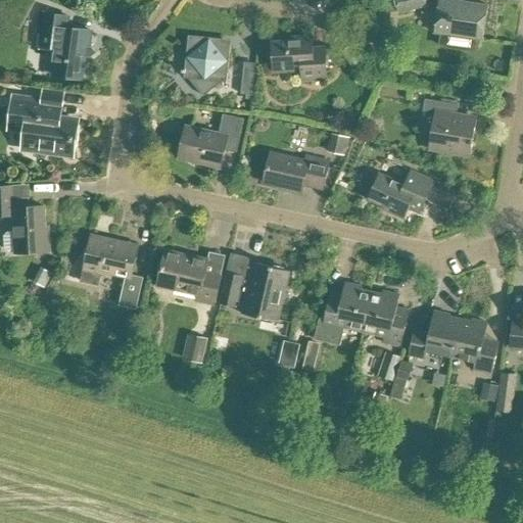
[(395,0),(398,12),(427,6),(425,0),(395,0)]
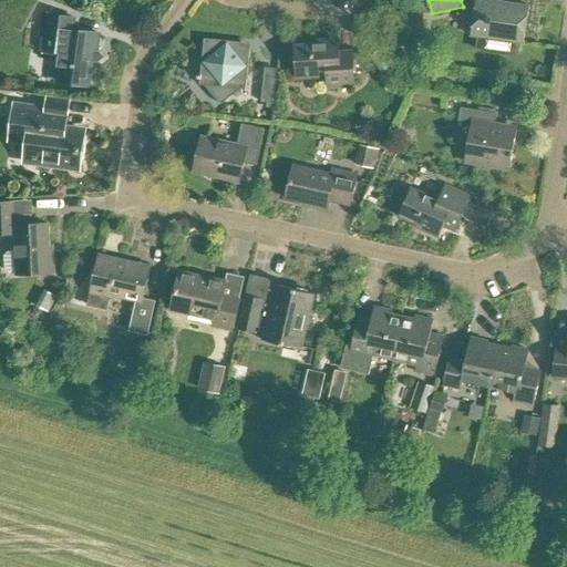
[(524,43),(529,7),(484,0),(475,0),(471,37),(524,43)]
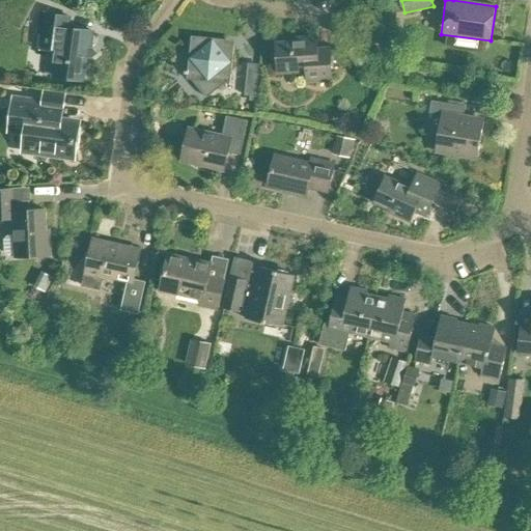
[(37,33),(39,34),(37,48),(56,51),(53,77),(84,81),(87,58),(91,59),(98,54),(93,49),(91,48),(93,32),(68,29),(71,18),(40,14),(37,33)]
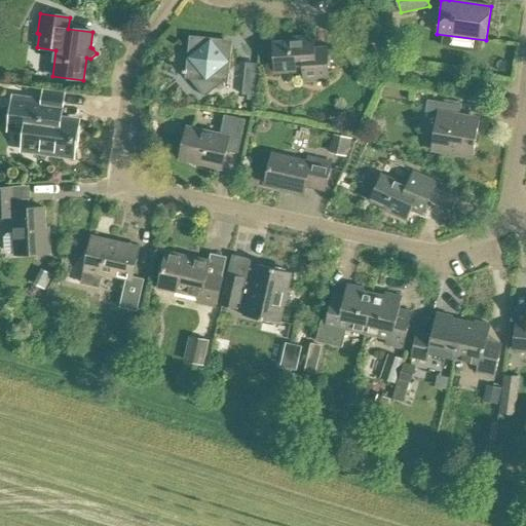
[(185,79),(190,79),(204,98),(223,83),(228,83),(232,41),(190,36),(186,70),(184,70),(184,73),(186,74),(185,79)]
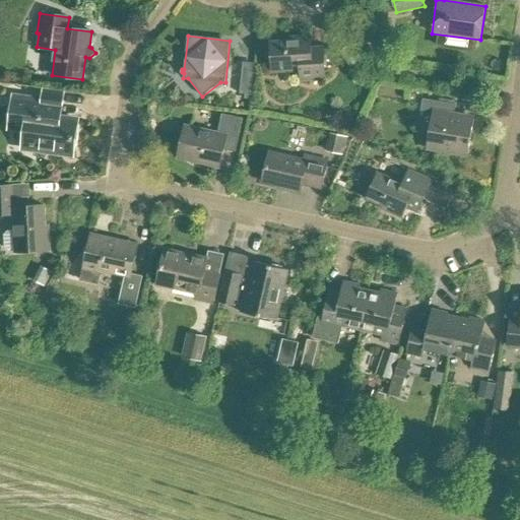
[(300,80),(325,78),(323,48),(311,49),(311,40),(270,42),(272,69),(300,67),(300,80)]
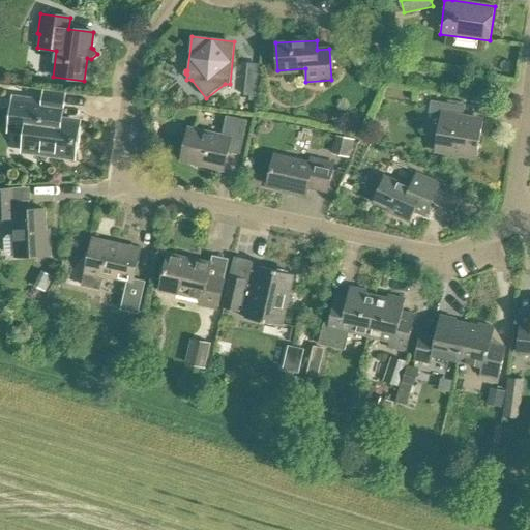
[(257,97),(258,87),(245,86),(244,95),(257,97)]
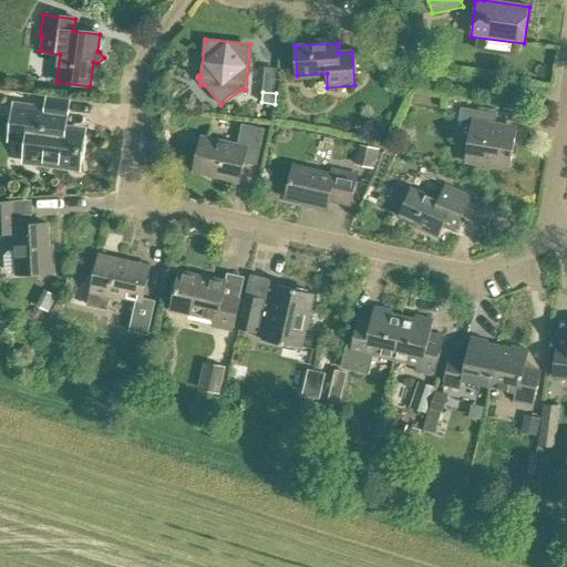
[(83,132),(64,129),(66,113),(17,106),(12,133),(30,135),(27,162),(78,169),(83,132)]
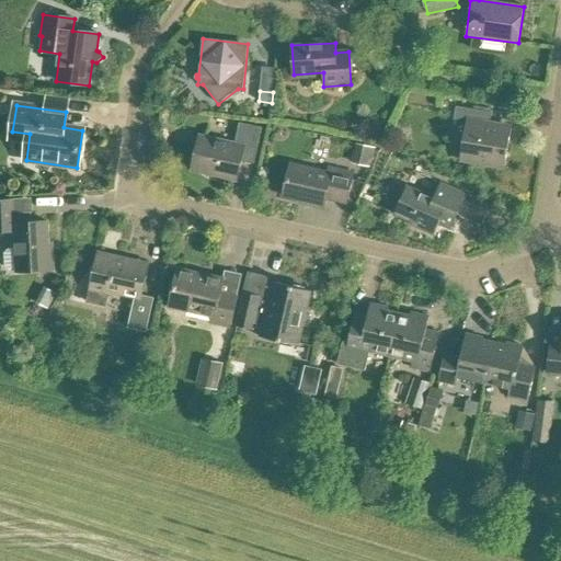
[(505,167),(511,128),(490,125),(492,113),(456,106),(454,119),(466,122),(460,159),(505,167)]
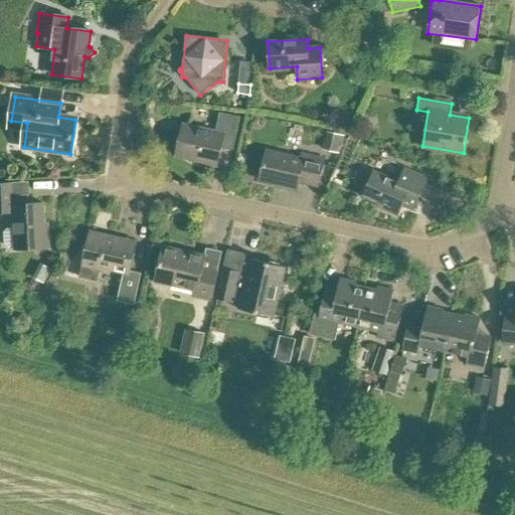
[(220,113),(218,121),(215,133),(183,126),(177,155),(217,164),(221,148),(232,150),(240,117),(220,113)]
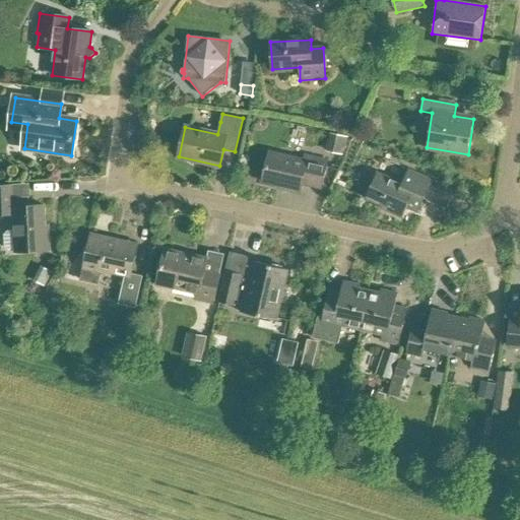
[(329,133),(325,150),(343,154),(347,137),(329,133)]
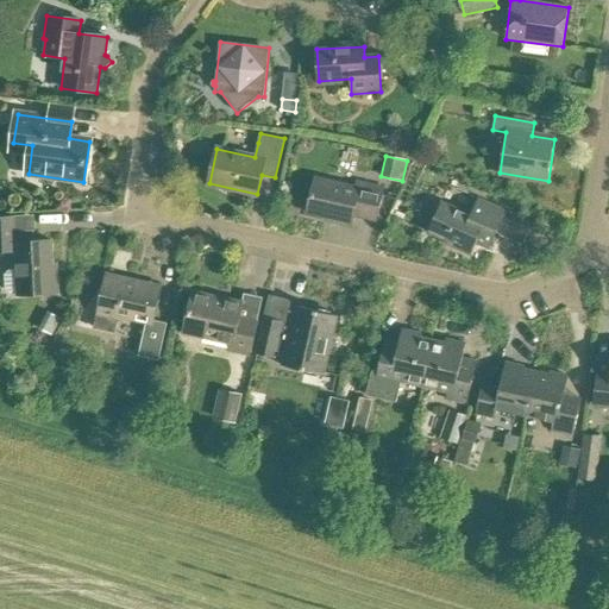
[(376,220),(384,189),(357,182),(356,188),(314,179),(307,213),(337,219),(336,221),(351,225),(353,215),(376,220)]
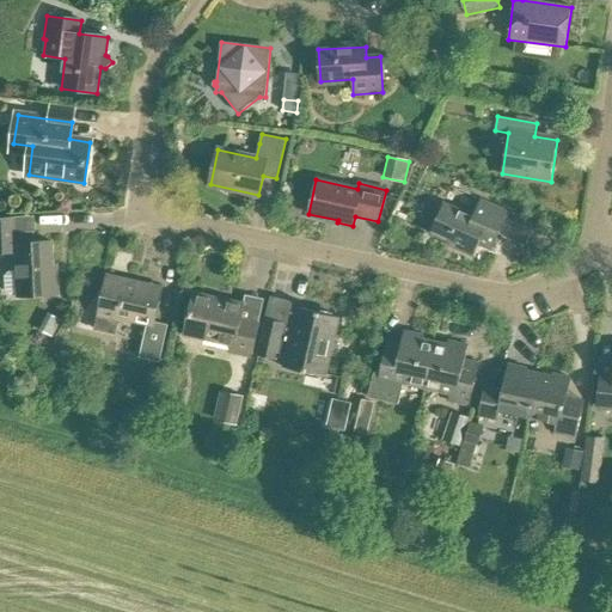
[(491,250),(508,213),(481,201),(473,218),(444,204),(430,233),(473,252),(478,244),(491,250)]
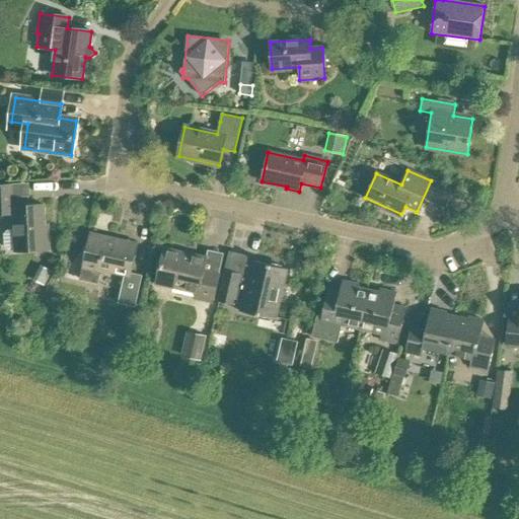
[(0,186),(0,214),(13,214),(14,229),(8,230),(4,234),(5,245),(9,249),(15,249),(15,251),(50,249),(48,224),(45,224),(44,205),(14,208),(12,186),(0,186)]
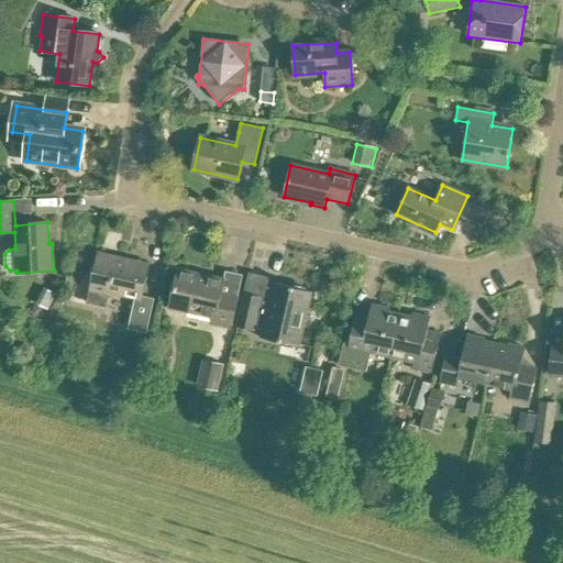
[(106,308),(109,294),(135,299),(128,329),(146,333),(154,299),(142,296),(150,264),(98,253),(87,304),(106,308)]
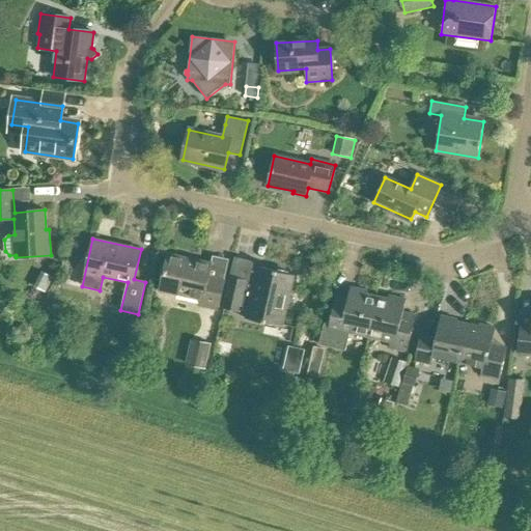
[(218,310),(224,281),(208,277),(211,264),(168,255),(161,289),(200,299),(199,306),(218,310)]
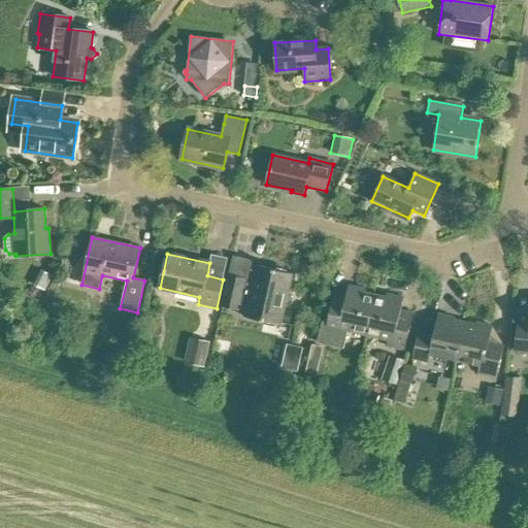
[(282,324),(292,275),(275,271),(276,269),(256,265),(251,289),(243,288),(244,279),(229,276),(223,306),(238,309),(238,308),(246,309),(244,318),(264,322),(265,320),(282,324)]
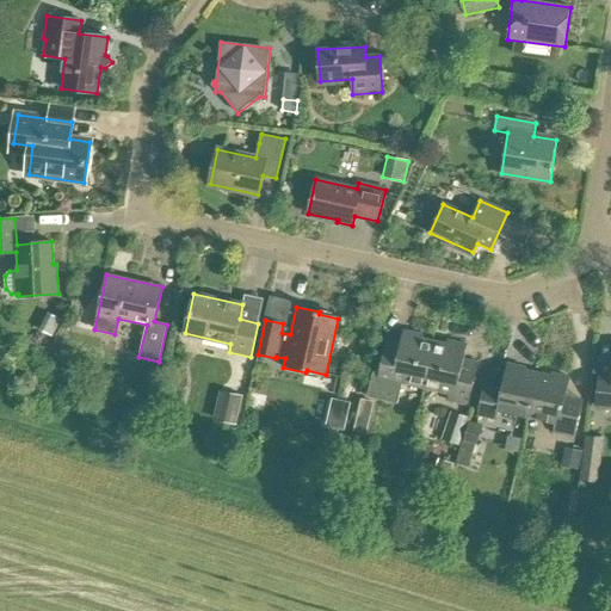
[(424,388),(434,341),(421,339),(423,335),(403,331),(400,345),(386,341),(381,368),(374,370),(368,397),(401,406),(406,384),(424,388)]
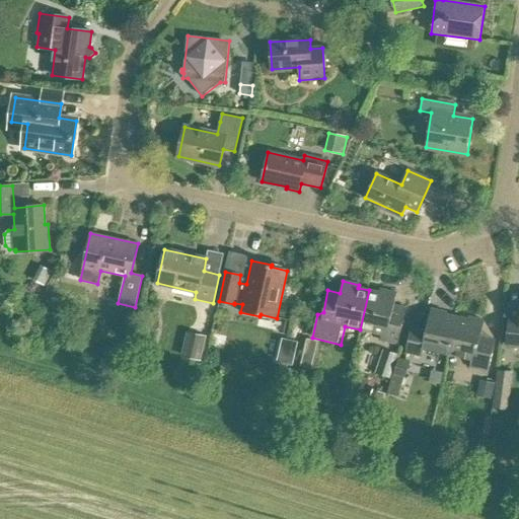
[(379,292),(369,290),(360,329),(381,335),(380,341),(397,345),(405,308),(394,305),(396,293),(380,289),(379,292)]
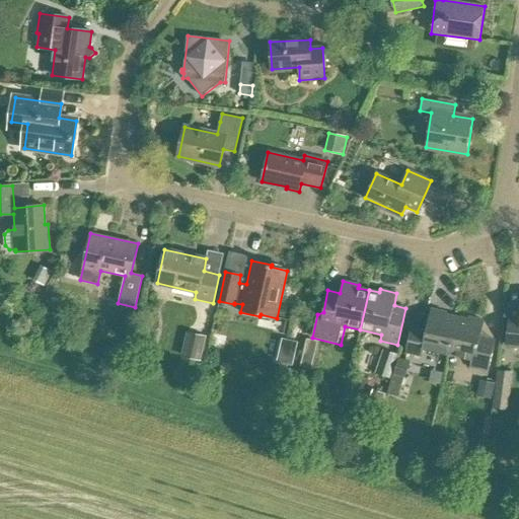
[(449,355),(457,317),(446,314),(446,312),(432,309),(427,331),(412,328),(405,353),(422,357),(424,349),(449,355)]
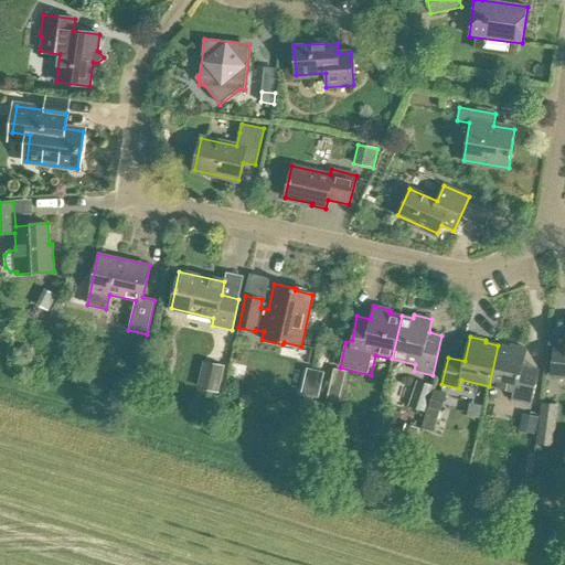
[(510,348),(498,345),(489,386),(513,392),(511,401),(532,405),(540,370),(523,366),(526,349),(510,345),(510,348)]
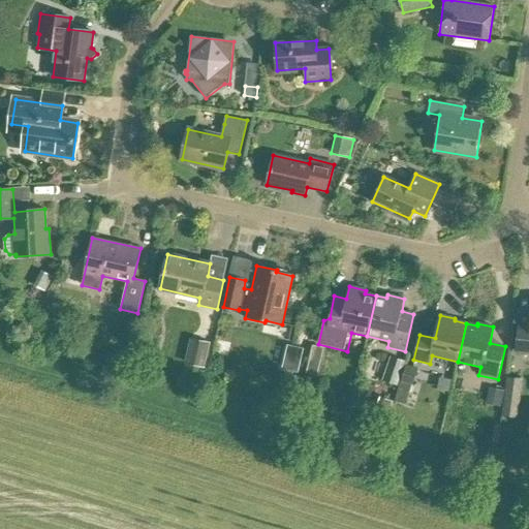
[(528,324),(519,324),(516,351),(528,352),(528,324)]
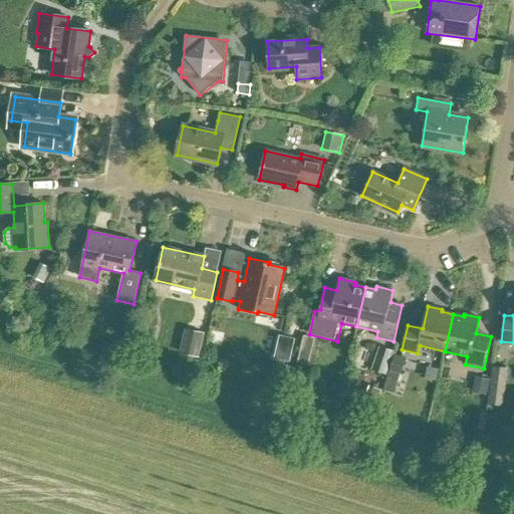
[(185,329),(179,352),(200,357),(206,334),(185,329)]
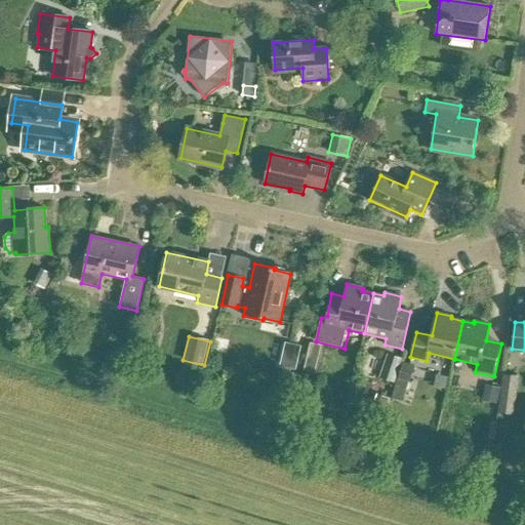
[(309,344),(306,357),(309,358),(317,360),(320,346),(312,344),(309,344)]
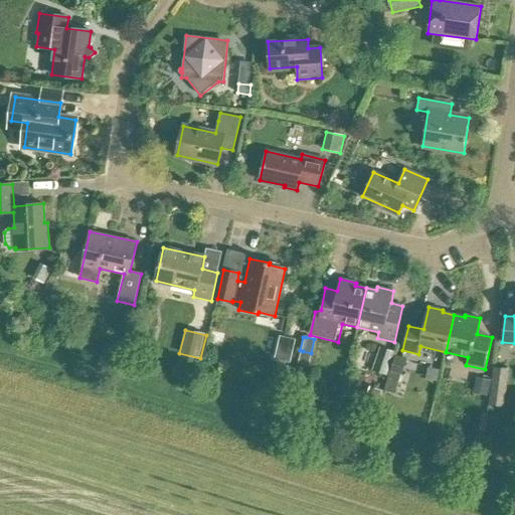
[(386,375),(395,351),(379,346),(371,370),(386,375)]
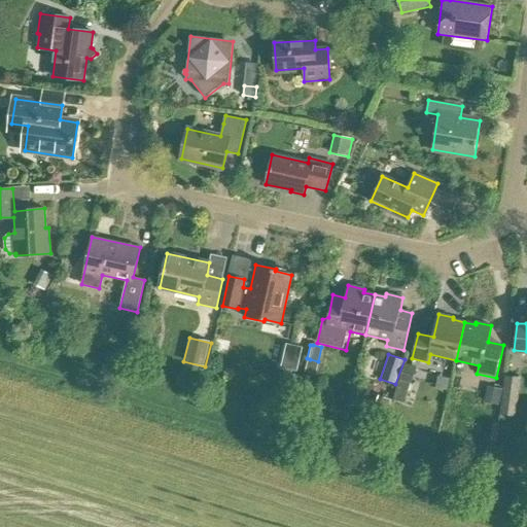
[(405,363),(398,384),(411,387),(417,367),(405,363)]
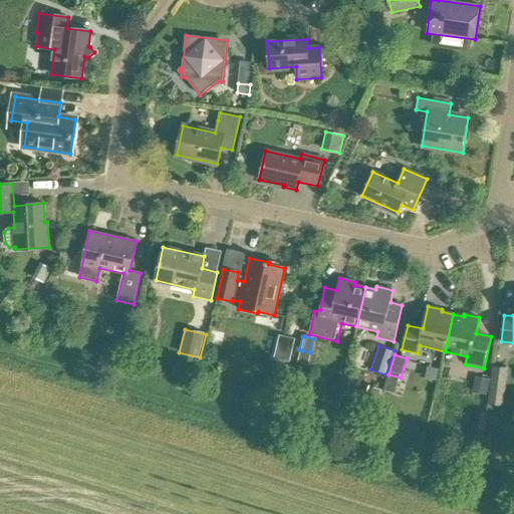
[(490,392),(505,394),(508,368),(493,366),(490,392)]
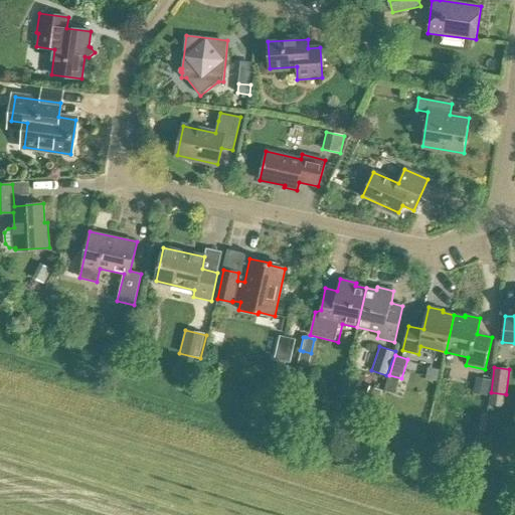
[(477,378),(473,393),(487,396),(491,382),(477,378)]
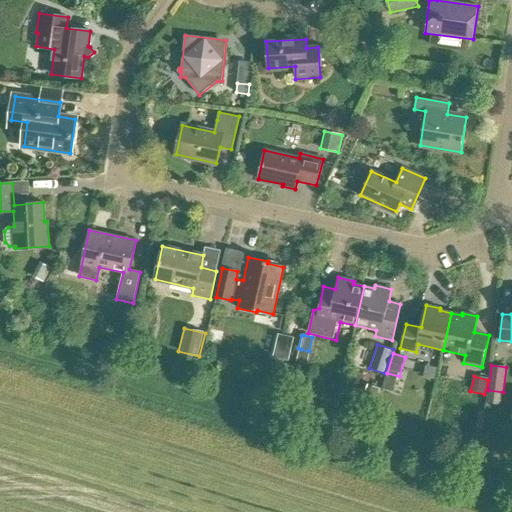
[(366,400),(373,402),(378,388),(372,385),(366,400)]
